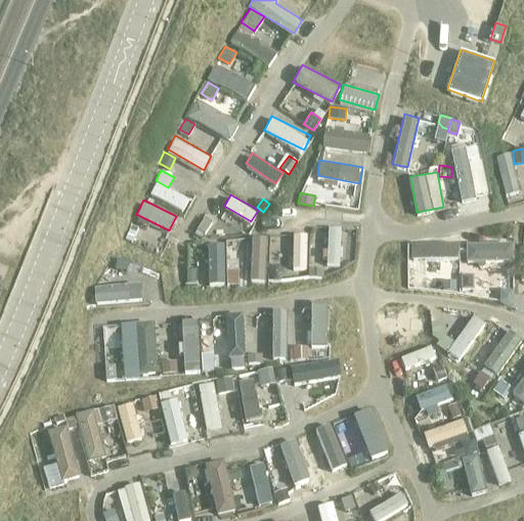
[(204,217),(197,228),(205,233),(212,222),(204,217)]
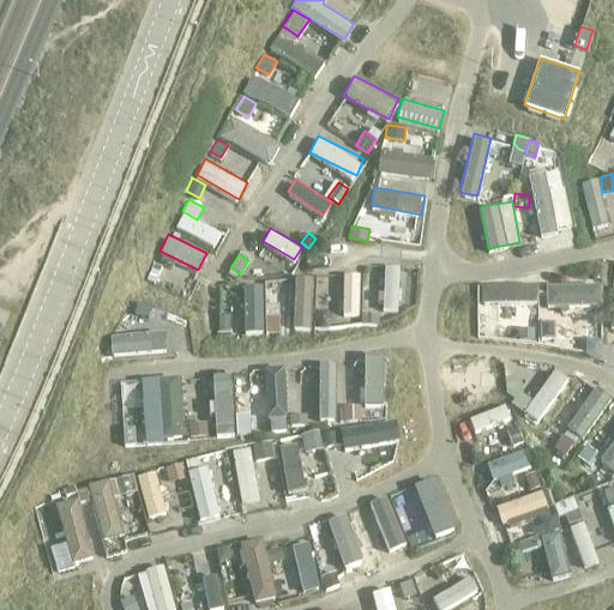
[(154,260),(151,266),(160,270),(162,264),(154,260)]
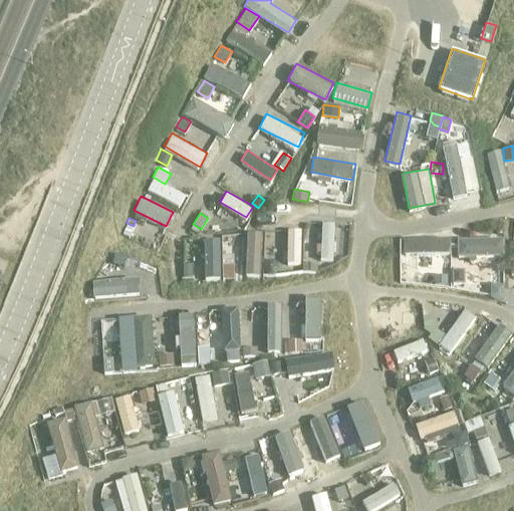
[(321,220),(320,257),(334,257),(335,220),(321,220)]
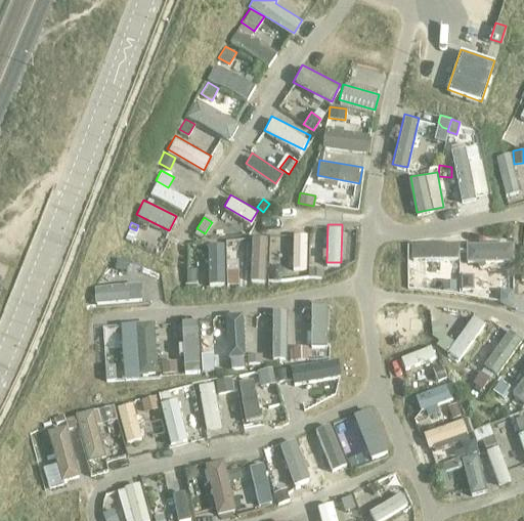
[(129,227),(125,236),(131,240),(136,230),(129,227)]
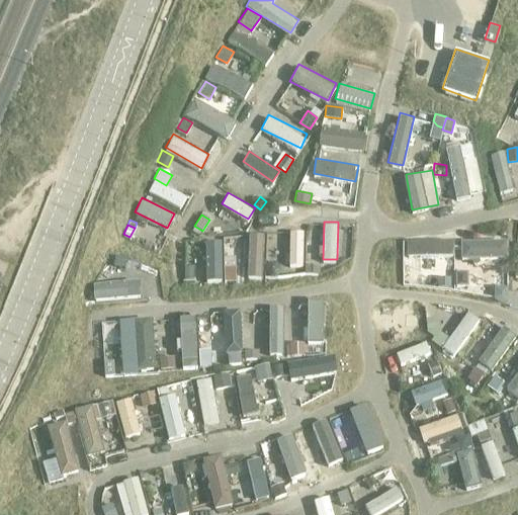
[(289,262),(303,263),(305,230),(290,229),(289,262)]
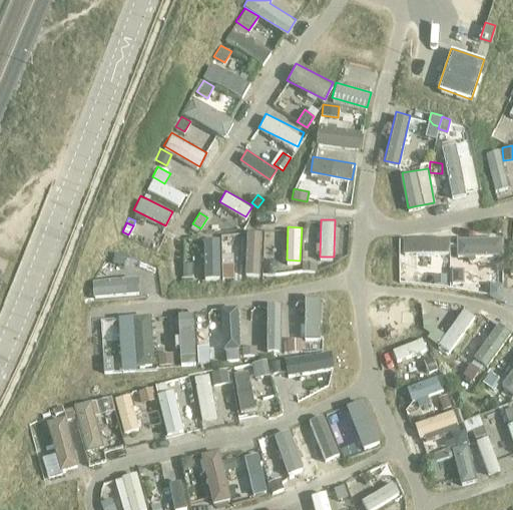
[(402,251),(448,250),(448,235),(401,236),(402,251)]
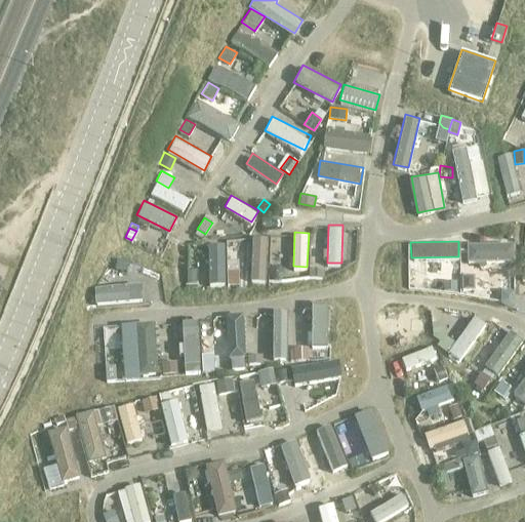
[(515,242),(468,241),(468,258),(515,259),(515,242)]
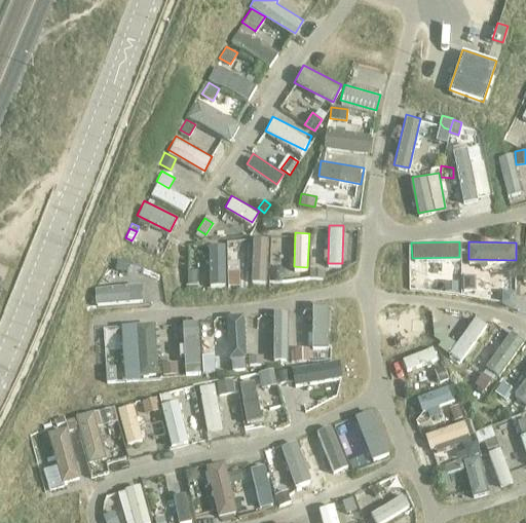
[(110,256),(107,265),(126,271),(129,263),(110,256)]
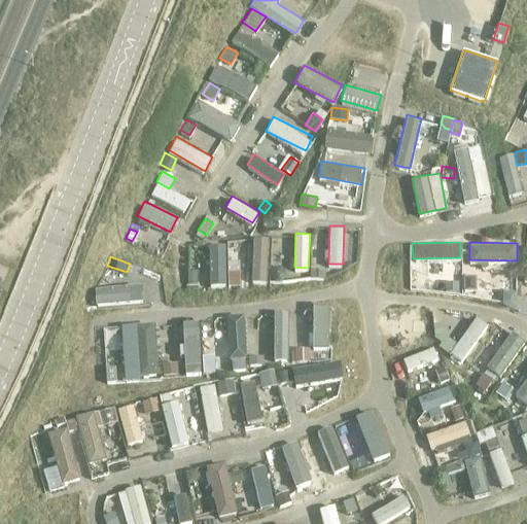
[(274,266),(270,270),(270,276),(274,280),(280,280),(284,276),(284,270),(280,266),(274,266)]
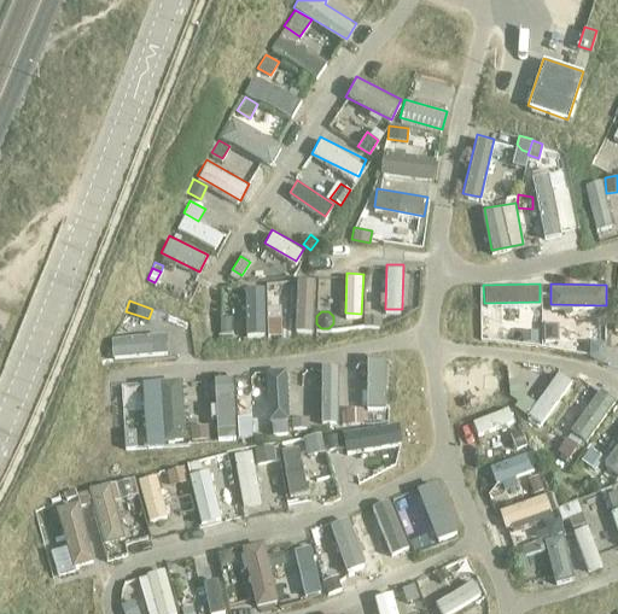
[(363,315),(362,325),(382,326),(382,316),(363,315)]
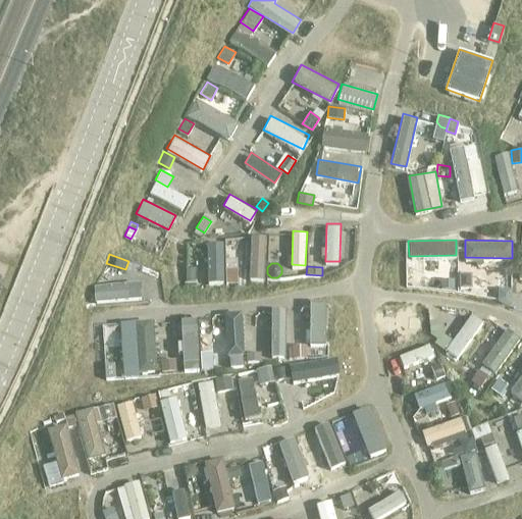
[(196,267),(186,267),(186,279),(197,279),(196,267)]
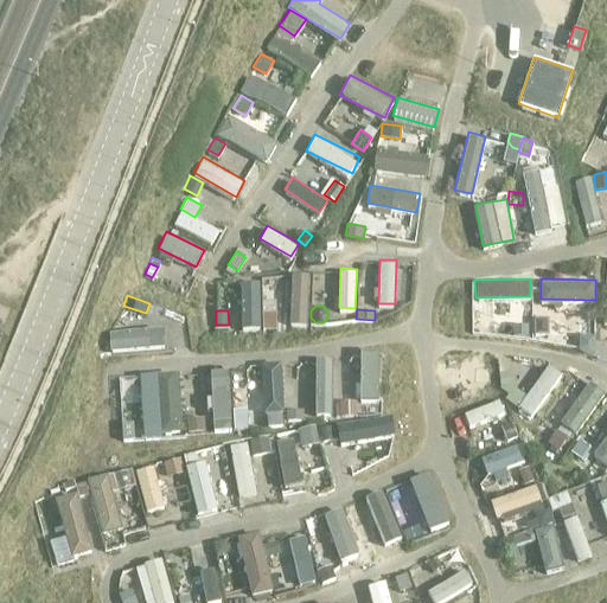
[(275,312),(262,312),(262,328),(275,328),(275,312)]
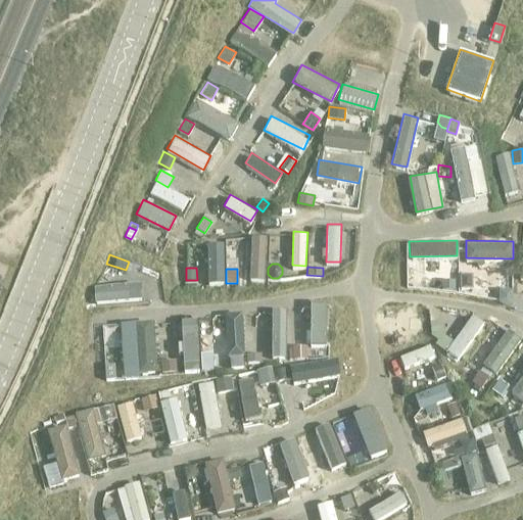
[(472,274),(460,274),(460,288),(472,288),(472,274)]
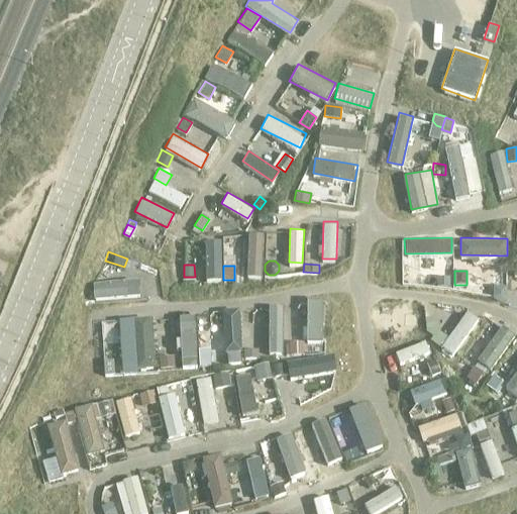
[(449,277),(436,277),(436,286),(449,286),(449,277)]
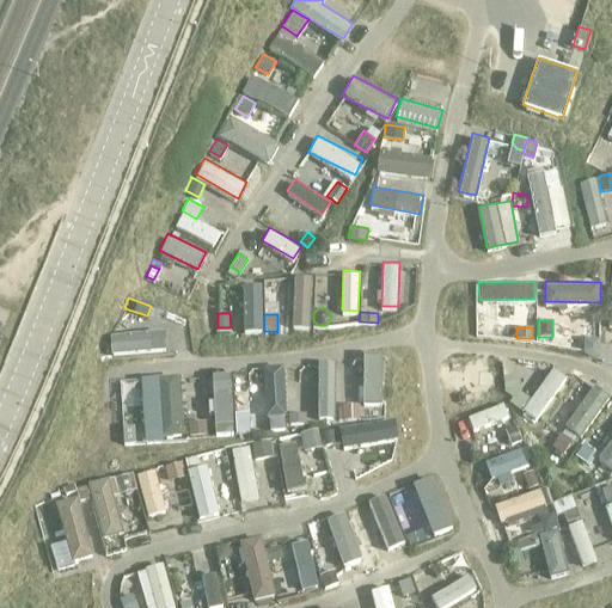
[(111,330),(111,351),(166,349),(166,329),(111,330)]
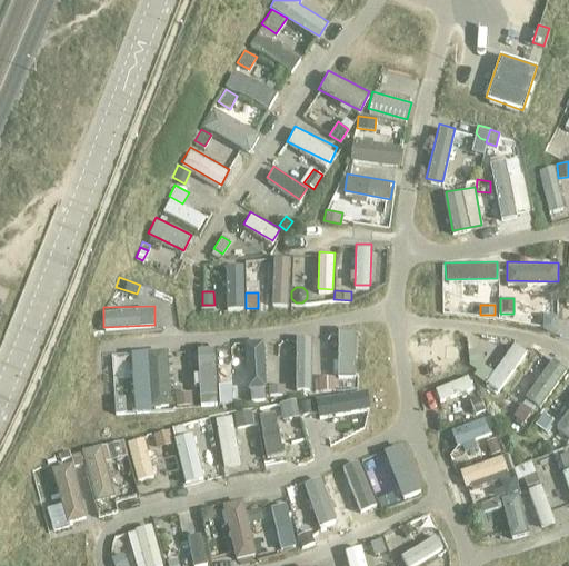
[(542,314),(542,327),(557,334),(558,315),(542,314)]
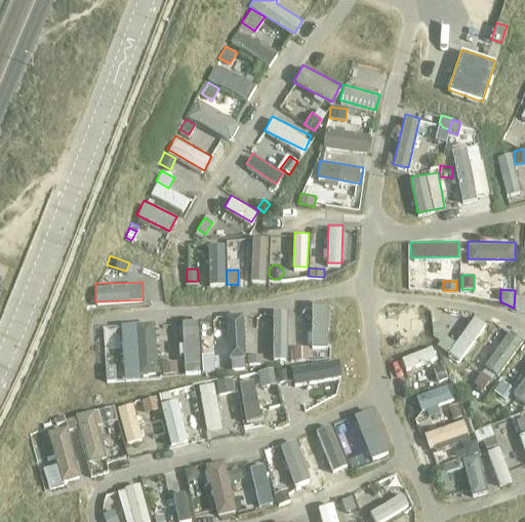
[(330,302),(311,302),(311,344),(331,344),(330,302)]
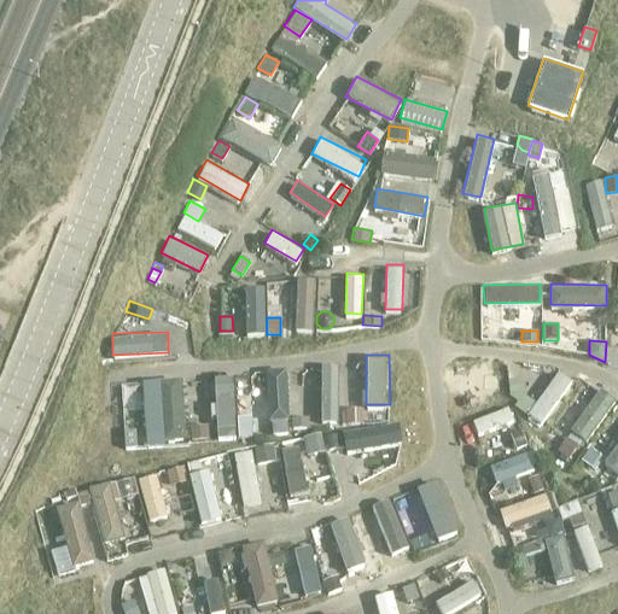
[(554,368),(530,415),(547,424),(571,376),(554,368)]
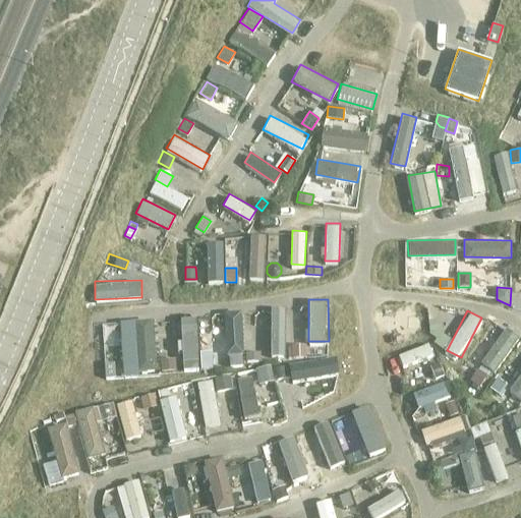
[(155,371),(154,318),(121,319),(122,371),(155,371)]
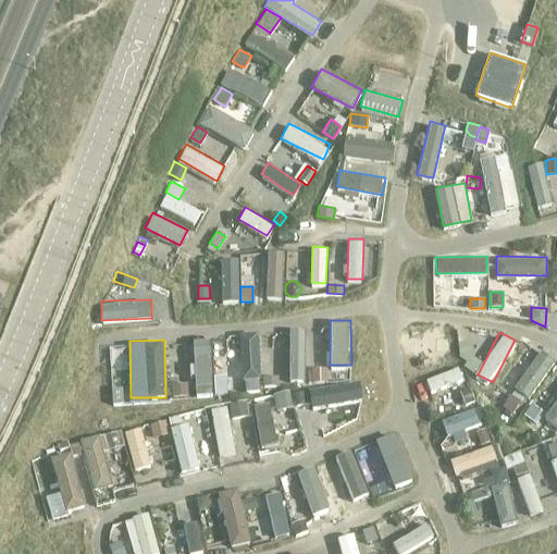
[(466,346),(460,355),(471,362),(478,355),(466,346)]
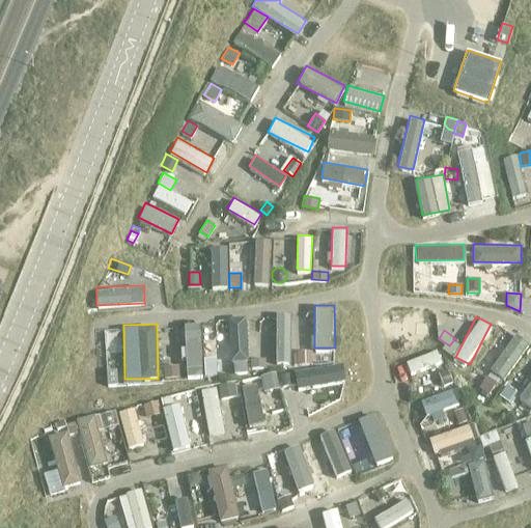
[(516,332),(491,366),(504,377),(530,342),(516,332)]
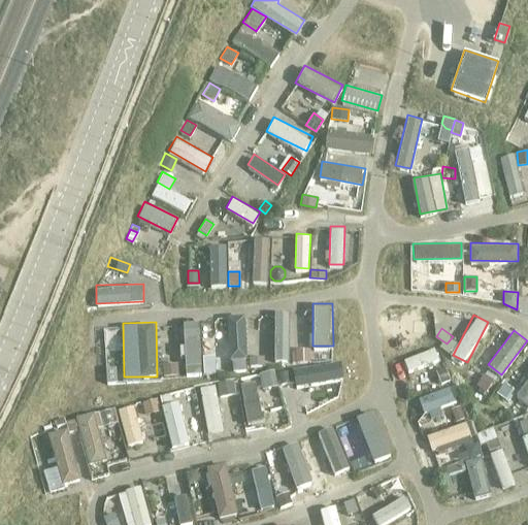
[(402,356),(405,368),(439,359),(436,347),(402,356)]
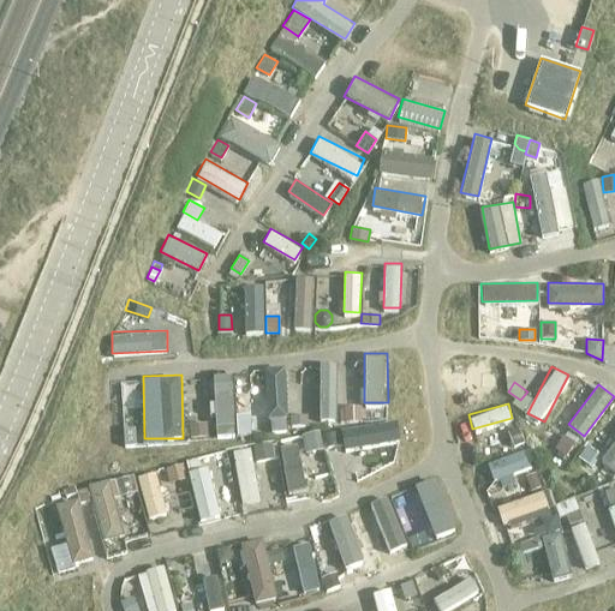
[(360,406),(344,407),(345,421),(362,421),(360,406)]
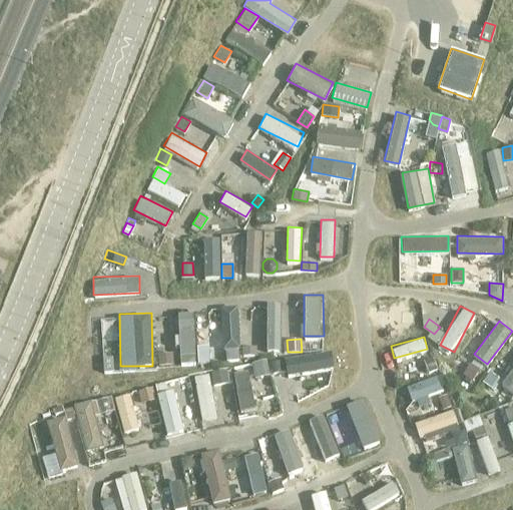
[(208,346),(196,347),(197,363),(209,363),(208,346)]
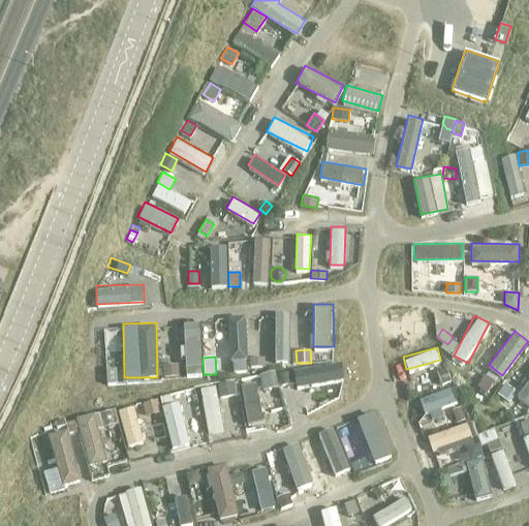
[(265,357),(249,357),(249,366),(265,366),(265,357)]
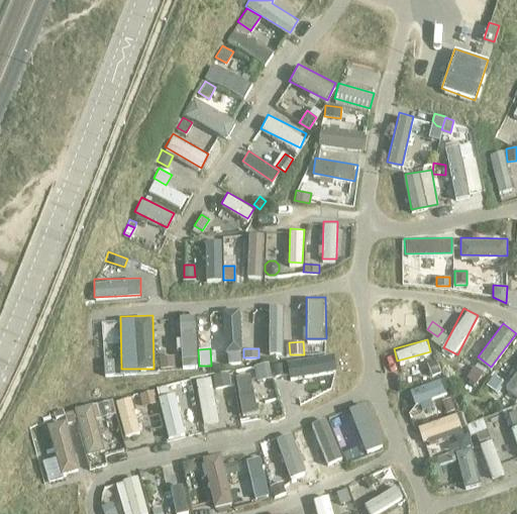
[(174,355),(159,356),(160,368),(175,367),(174,355)]
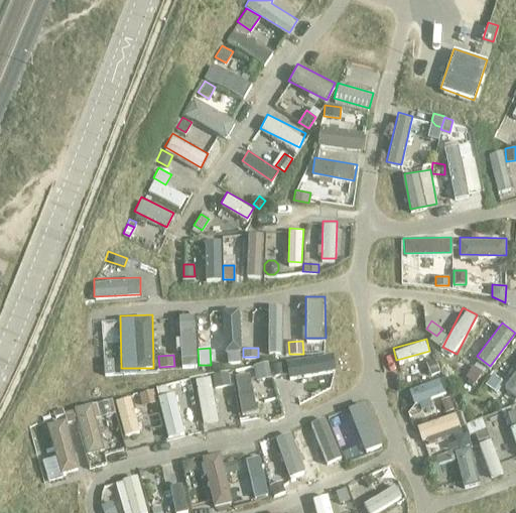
[(113,359),(103,359),(104,374),(114,374),(113,359)]
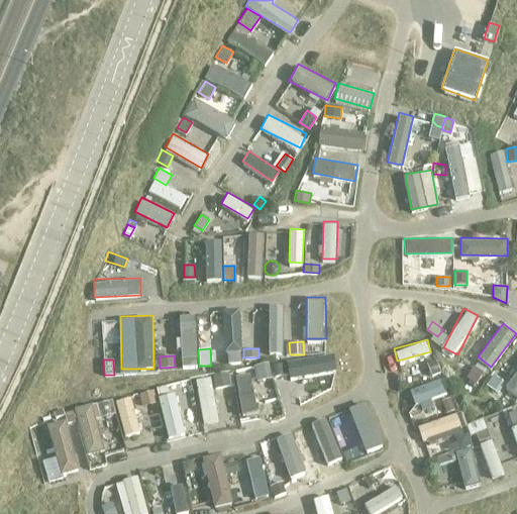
[(435,360),(426,363),(431,376),(440,372),(435,360)]
